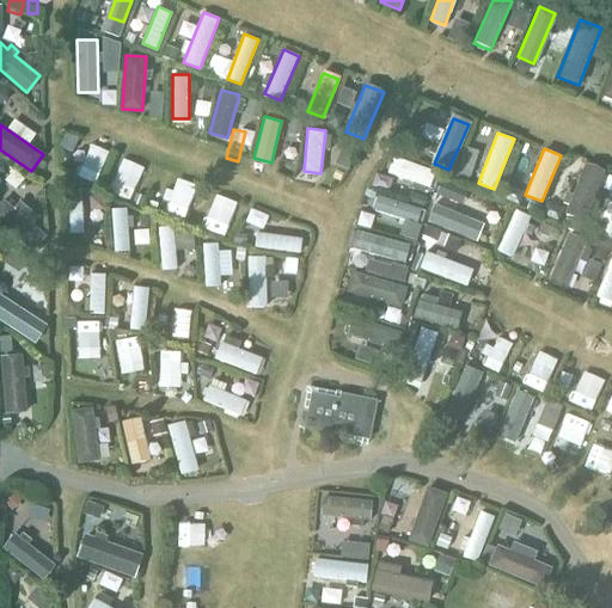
[(393,155),(389,171),(428,185),(434,171),(393,155)]
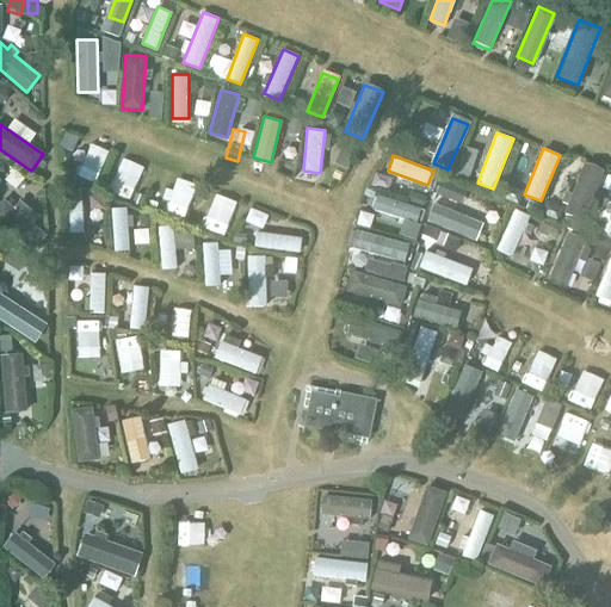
[(585,162),(565,212),(584,220),(604,169),(585,162)]
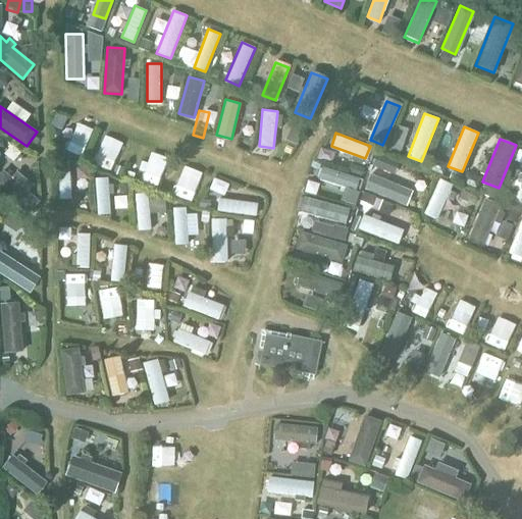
[(68,160),(57,161),(59,198),(71,197),(68,160)]
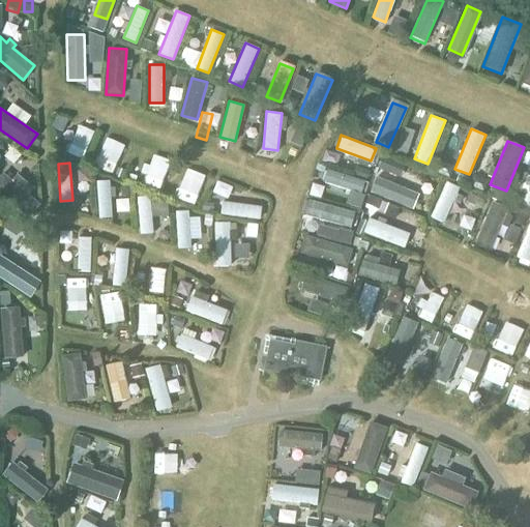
[(327,169),(323,181),(360,194),(364,180),(327,169)]
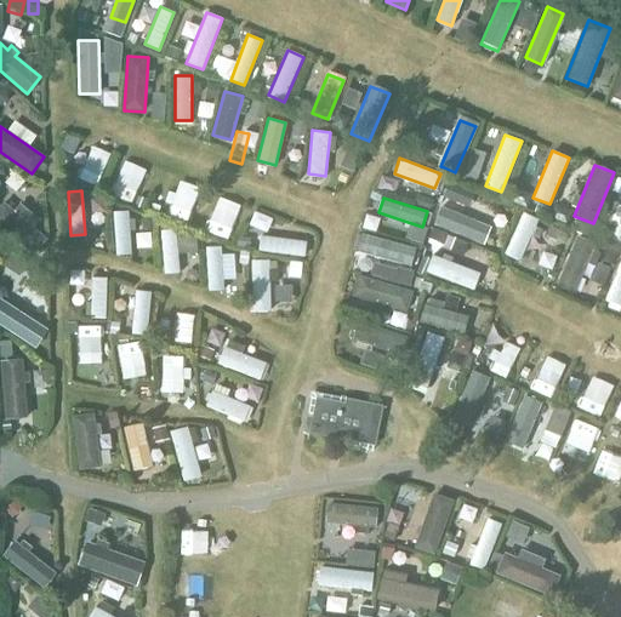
[(4,201),(0,206),(0,226),(33,255),(47,239),(4,201)]
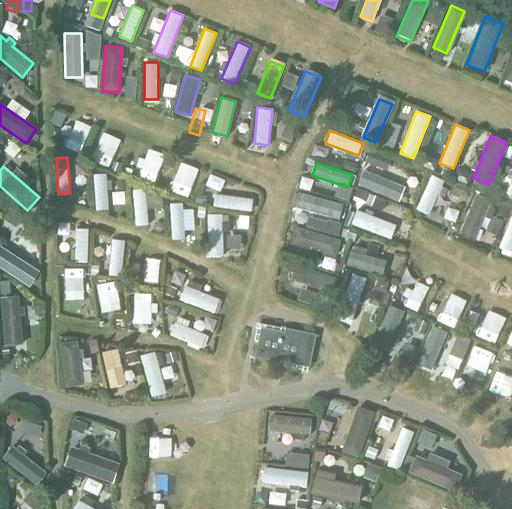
[(362,171),(357,183),(396,200),(401,188),(362,171)]
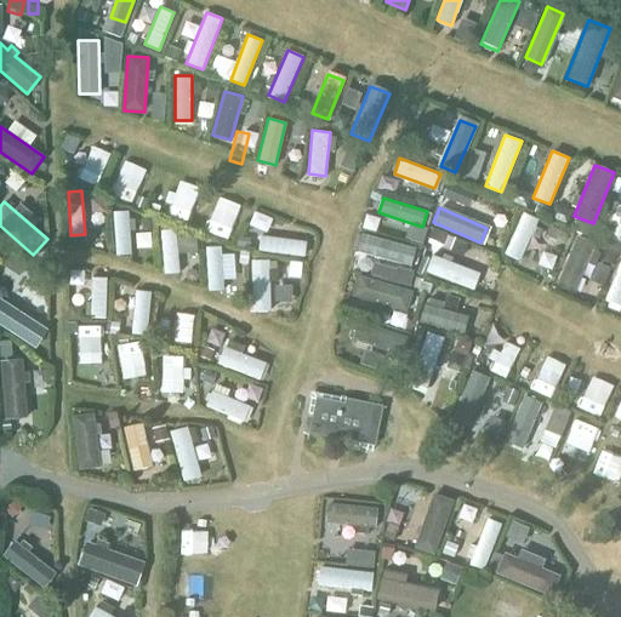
[(127,211),(113,212),(117,255),(131,253),(127,211)]
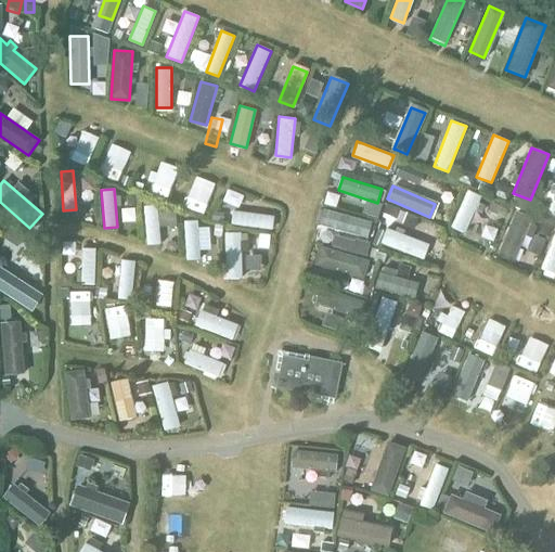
[(467,190),(451,227),(464,232),(480,196),(467,190)]
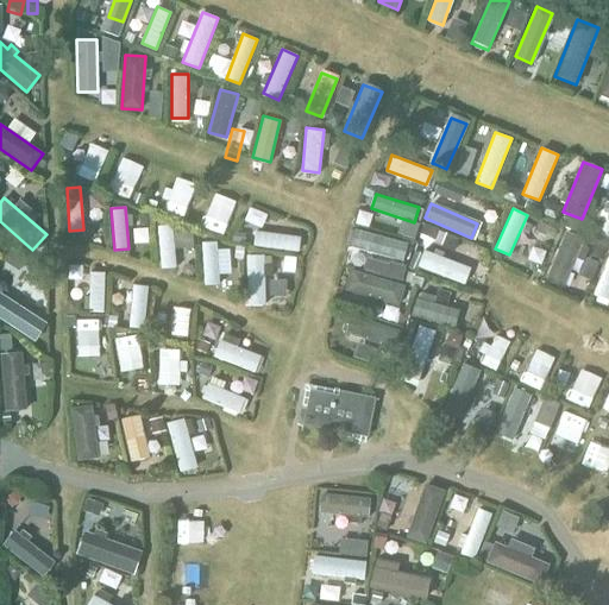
[(431,220),(424,235),(471,257),(477,241),(431,220)]
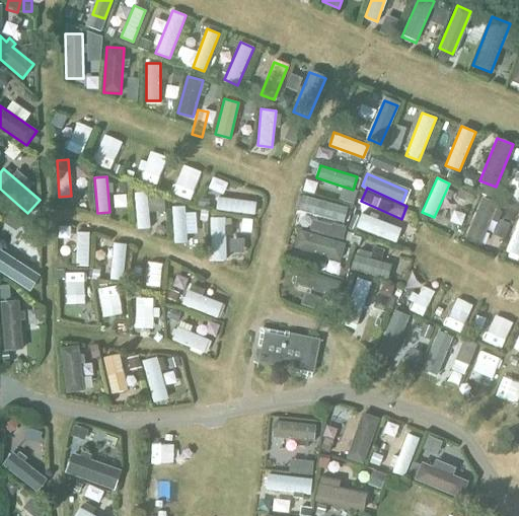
[(147,192),(135,193),(138,228),(149,227),(147,192)]
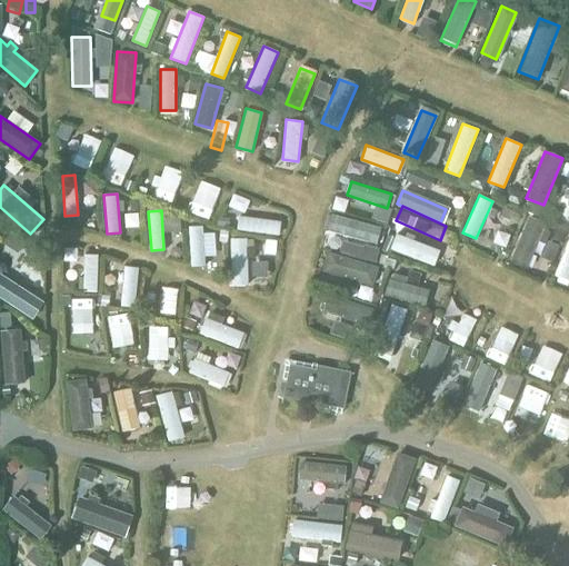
[(333,215),(330,229),(370,240),(373,225),(333,215)]
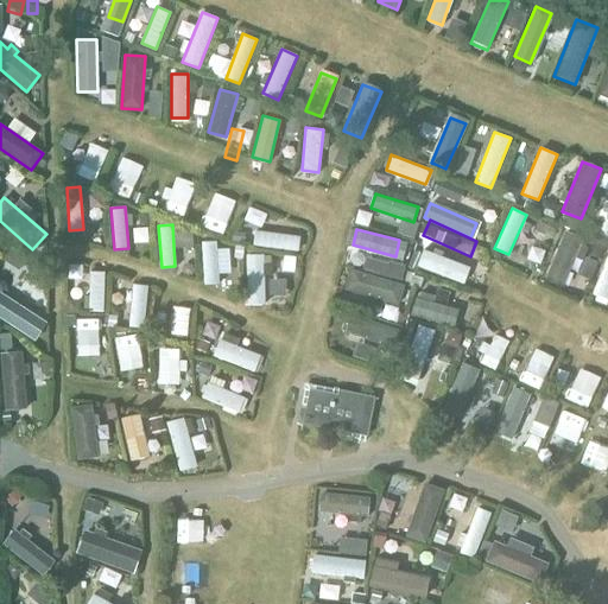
[(255,230),(253,243),(298,249),(299,236),(255,230)]
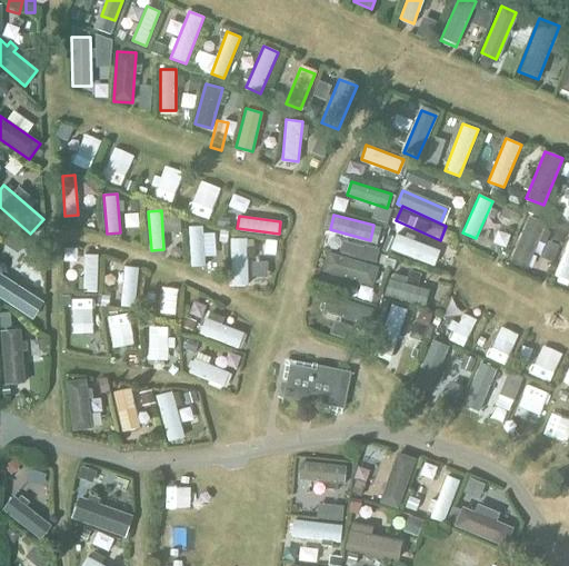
[(529,216),(510,260),(526,267),(545,222),(529,216)]
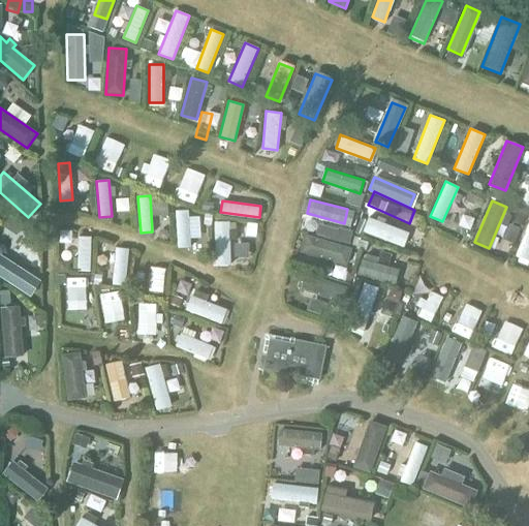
[(189,210),(176,211),(178,247),(192,246),(189,210)]
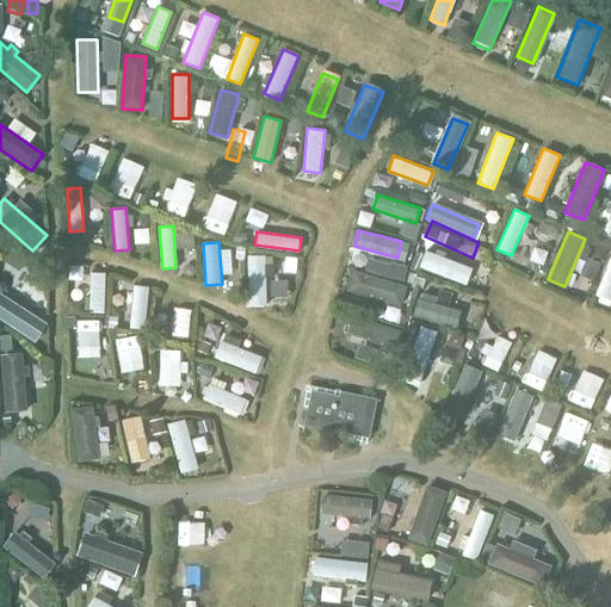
[(183,249),(185,265),(198,262),(197,247),(183,249)]
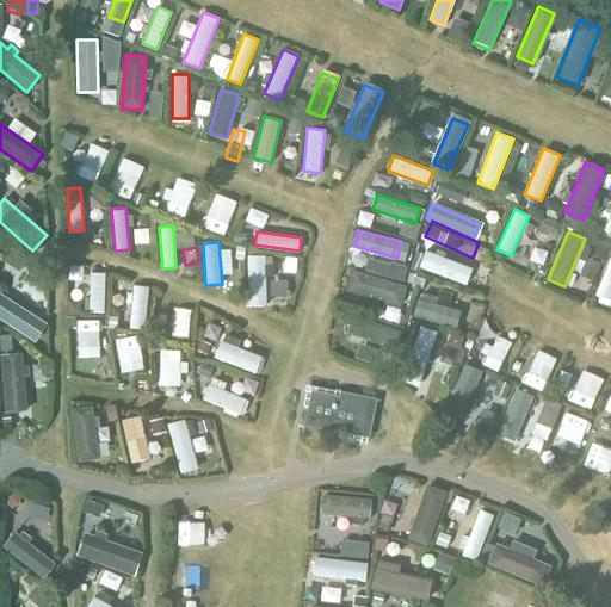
[(425,253),(419,268),(458,283),(464,266),(425,253)]
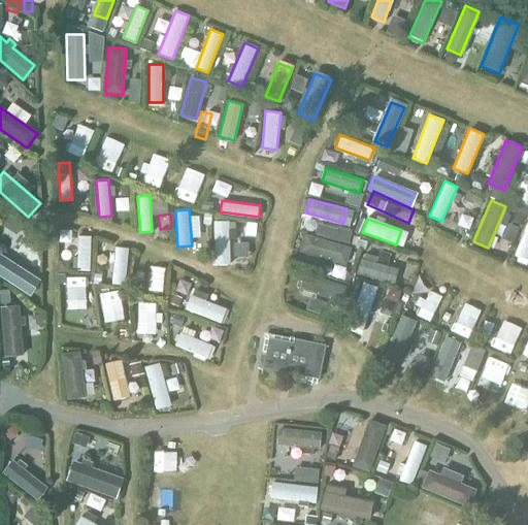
[(527,219),(515,255),(527,260),(527,258),(527,219)]
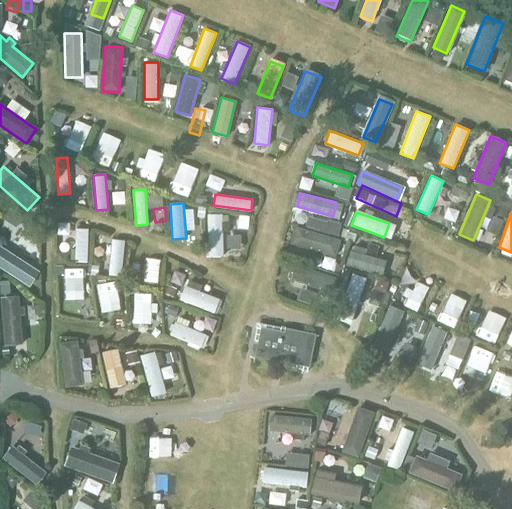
[(221,214),(208,214),(209,255),(222,255),(221,214)]
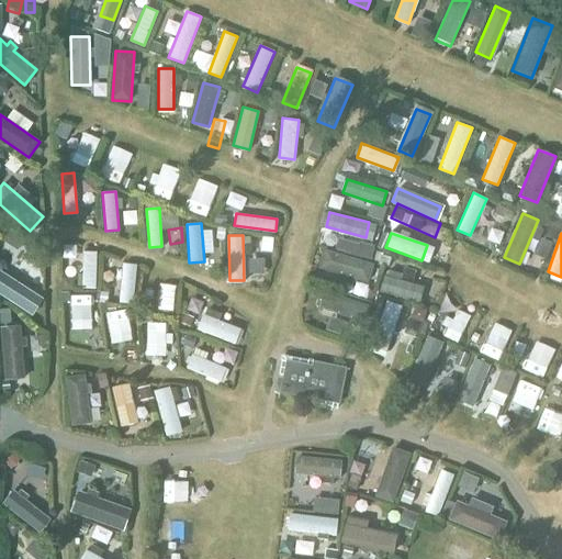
[(324,248),(318,267),(368,281),(373,264),(324,248)]
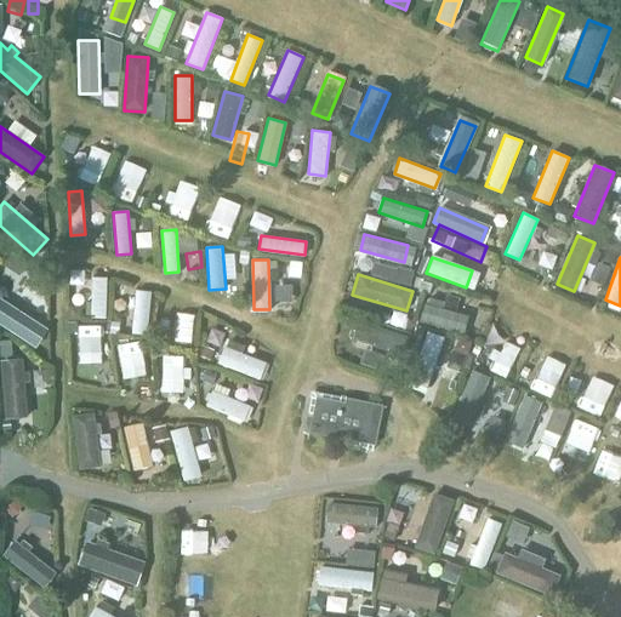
[(92,276),(91,316),(106,318),(107,278),(92,276)]
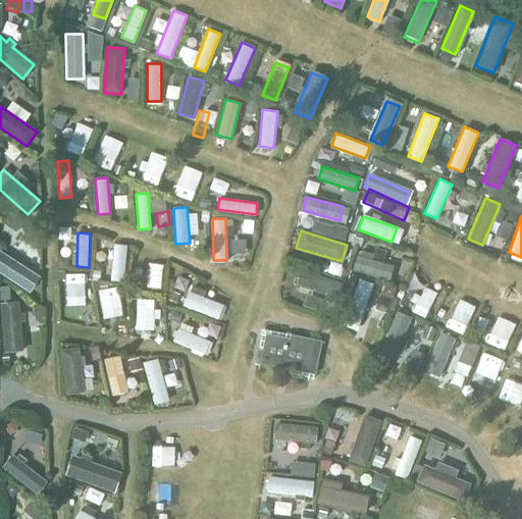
[(114,244),(111,280),(123,281),(126,245),(114,244)]
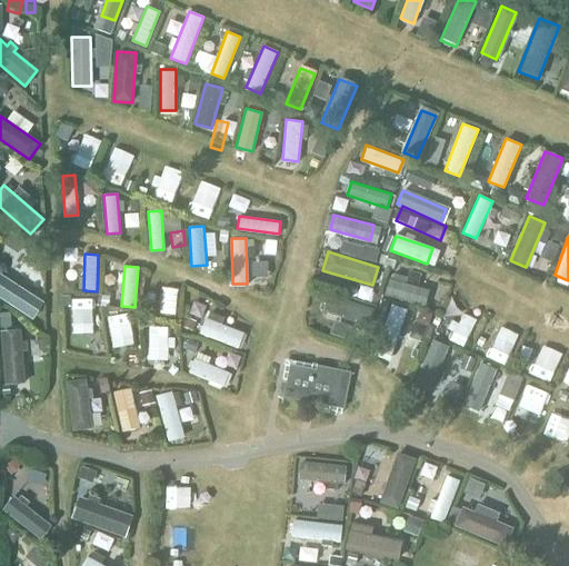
[(389,278),(385,294),(425,305),(429,289),(389,278)]
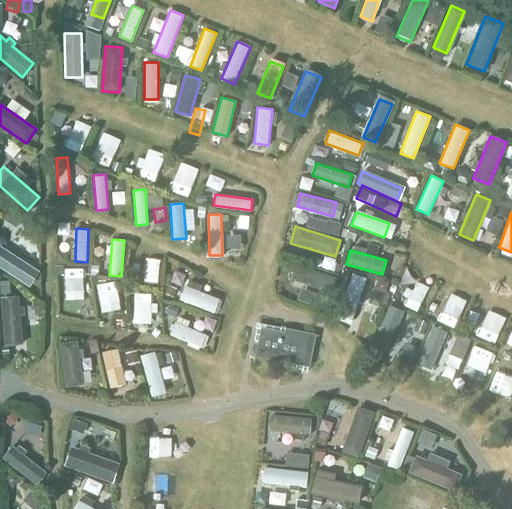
[(8,253),(1,261),(30,288),(38,279),(8,253)]
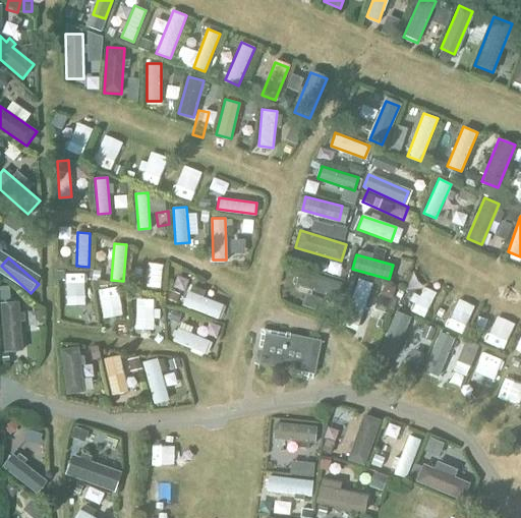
[(301,270),(296,284),(338,298),(343,283),(301,270)]
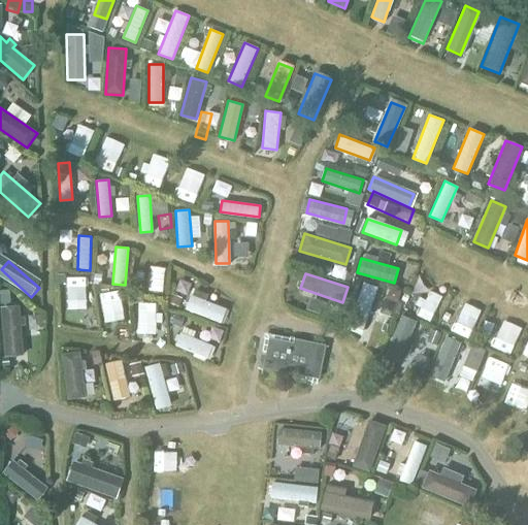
[(363,283),(349,325),(363,329),(377,287),(363,283)]
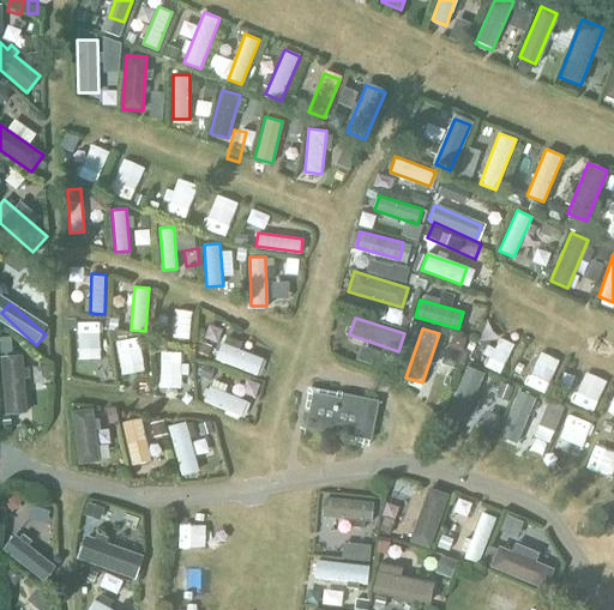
[(90,331),(74,331),(77,370),(91,370),(90,331)]
